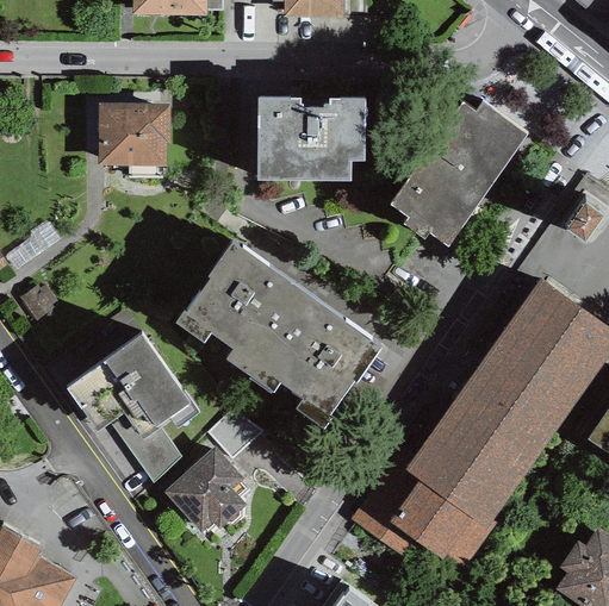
[(132,0),(134,14),(206,14),(206,0),(132,0)]
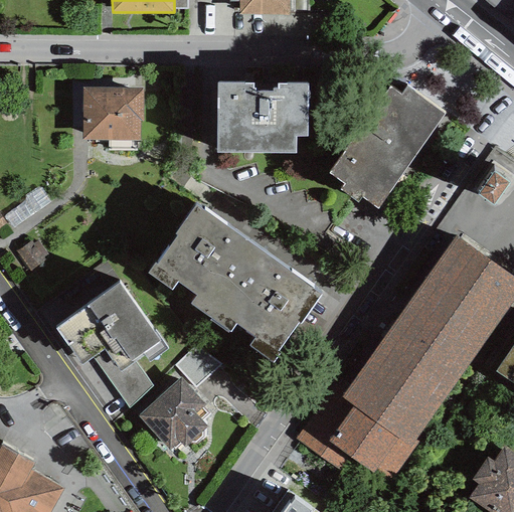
[(230,0),(230,12),(240,12),(240,15),(290,15),(289,0),(230,0)]
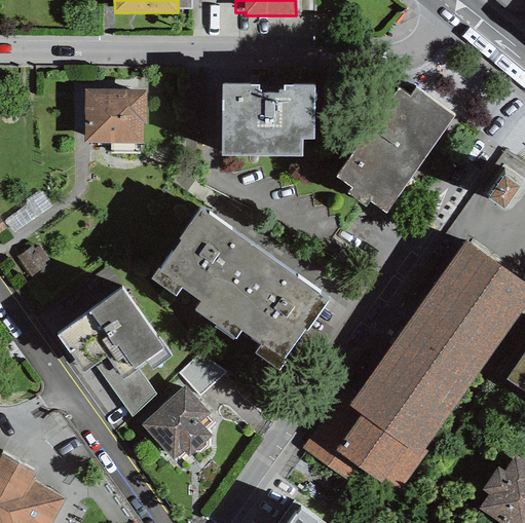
[(524,0),(488,0),(518,27),(524,19),(524,0)]
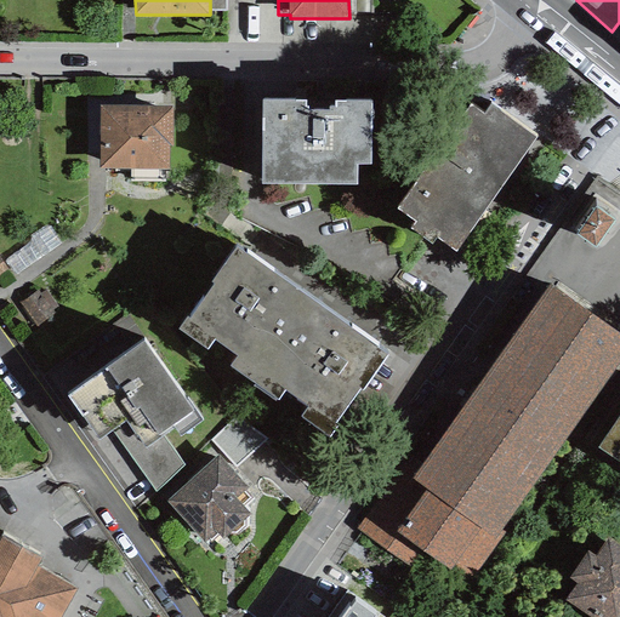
[(310,104),(262,103),(262,188),(358,189),(358,169),(373,169),(373,104),(337,104),(337,109),(331,108),(331,113),(310,113),(310,104)]
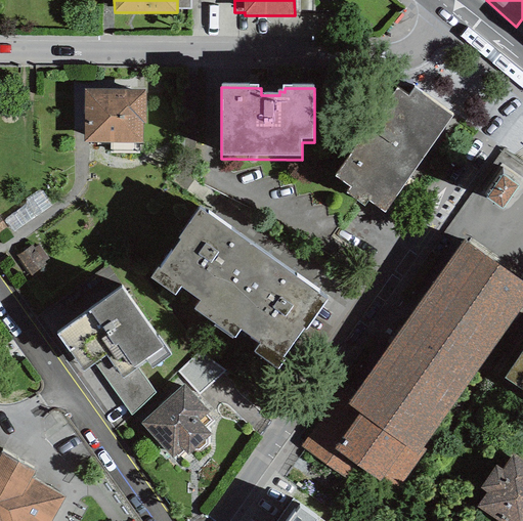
[(408,98),(398,90),(336,178),(352,190),(348,197),(365,209),(368,204),(384,215),(453,118),(415,90),(408,98)]
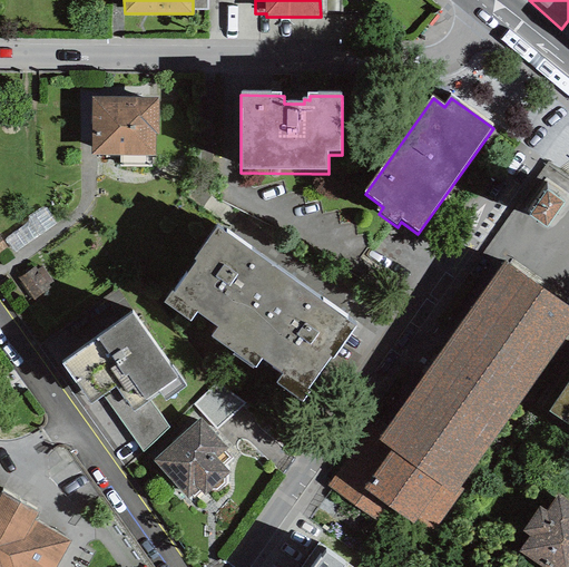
[(160,101),(92,100),(91,158),(156,158),(156,138),(160,138),(160,101)]
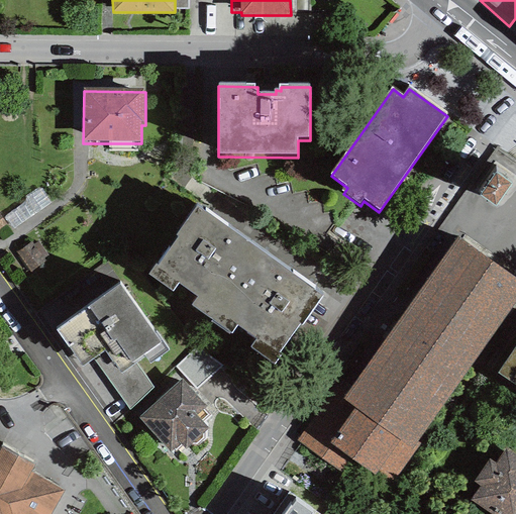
[(511,172),(495,162),(481,185),(497,194),(511,172)]
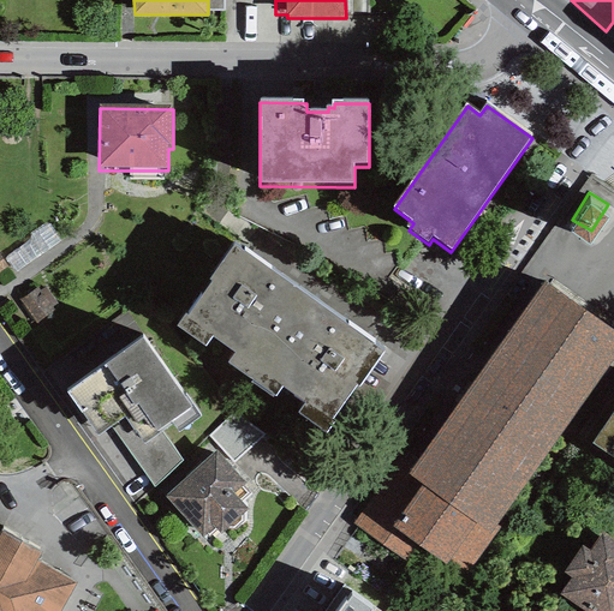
[(307,289),(233,238),(210,271),(214,274),(189,310),(185,307),(177,319),(204,339),(212,329),(236,346),(228,357),(250,371),(307,289)]
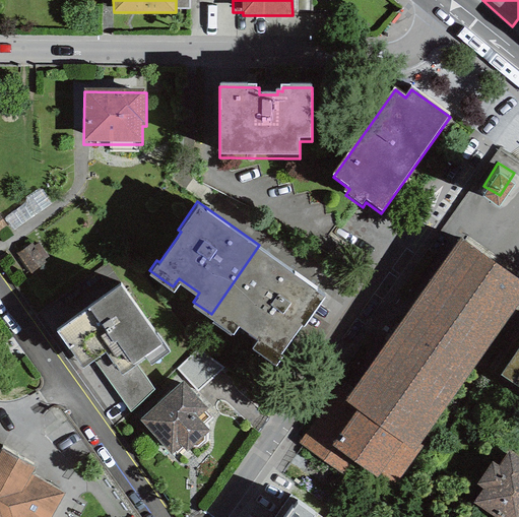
[(338,391),(300,445),(324,462),(335,447),(394,488),(424,446),(419,443),(518,302),(518,276),(460,236),(346,397),(338,391)]
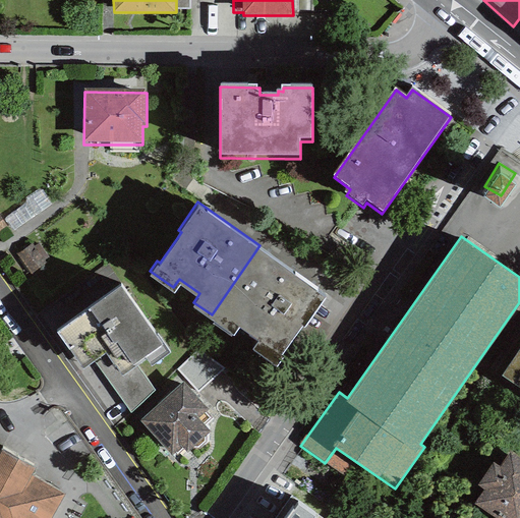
[(326,291),(260,245),(212,314),(234,330),(239,322),(260,336),(252,345),(276,361),(282,352),(281,351),(302,320),(304,322),(326,291)]
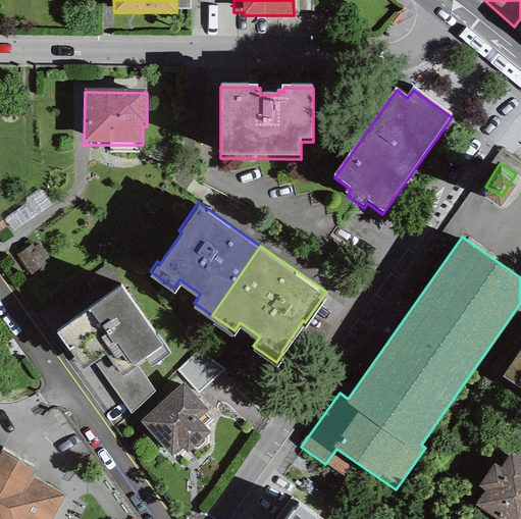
[(163,340),(120,282),(89,306),(89,307),(56,330),(85,368),(92,362),(131,414),(157,394),(136,365),(147,357),(152,363),(171,349),(164,340),(163,340)]
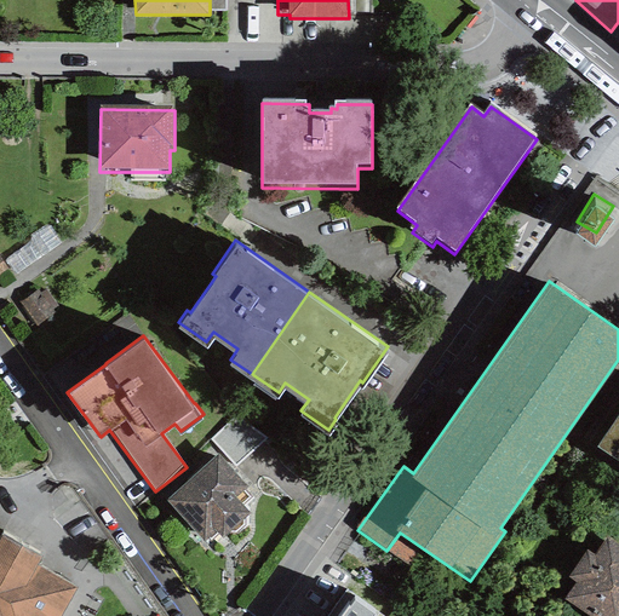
[(242,464),(268,436),(239,410),(213,437),(242,464)]
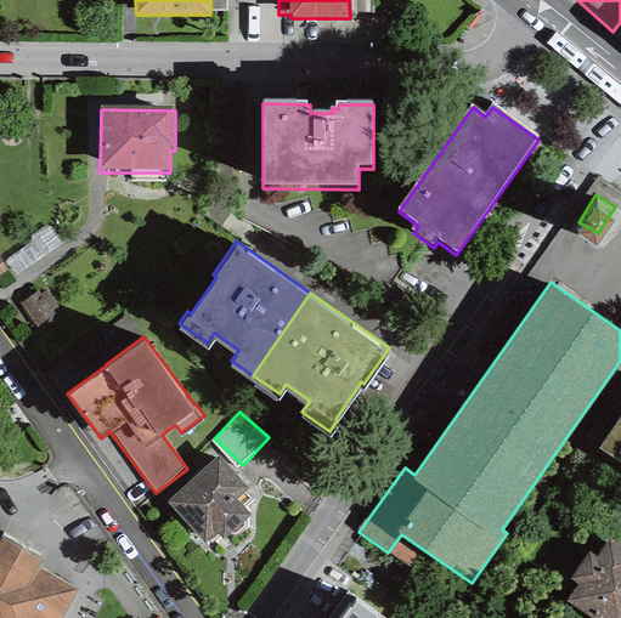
[(620,412),(599,444),(620,458),(620,412)]
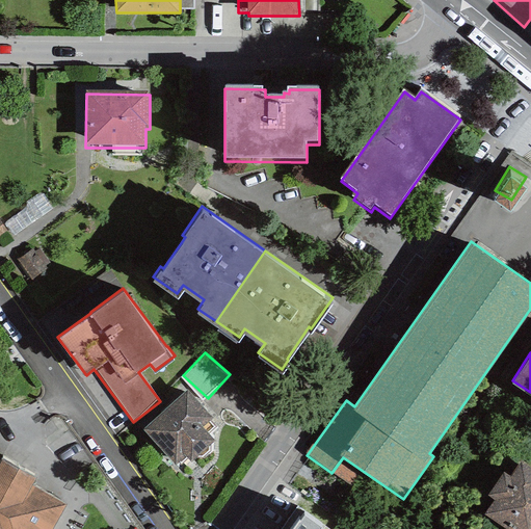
[(213,417),(188,390),(142,430),(175,467),(186,456),(191,463),(215,441),(203,426),(213,417)]
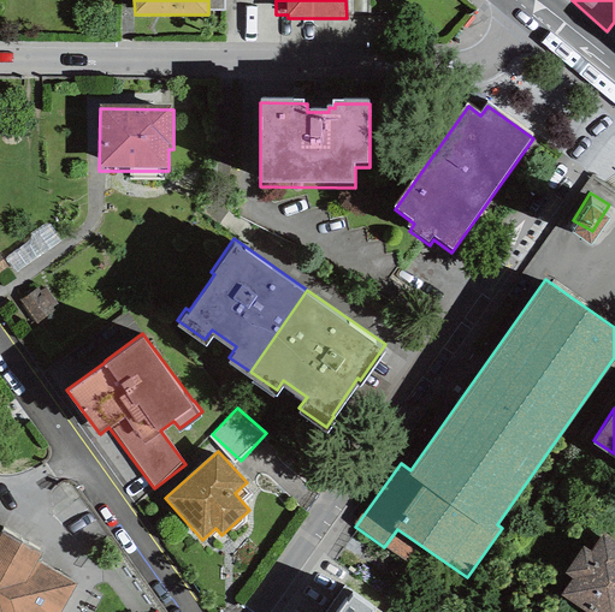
[(61,611),(80,581),(39,557),(43,548),(1,526),(0,527),(0,611),(61,611)]
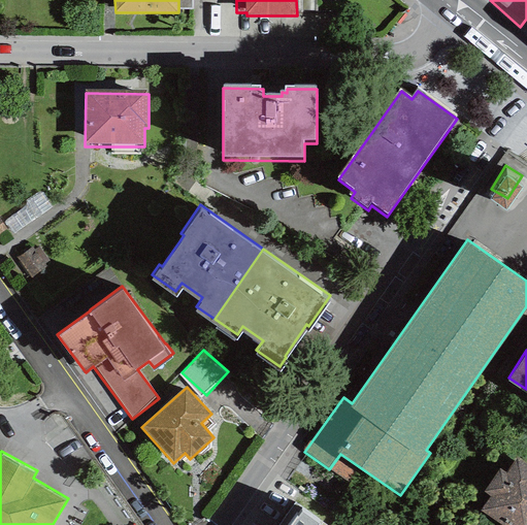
[(490,496),(481,511),(503,524),(526,524),(526,464),(517,458),(506,473),(499,469),(485,492),(490,496)]
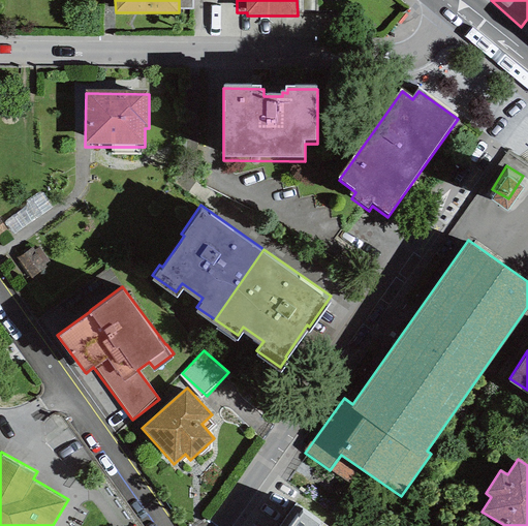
[(319,522),(302,509),(297,505),(281,525),(317,525),(319,522)]
